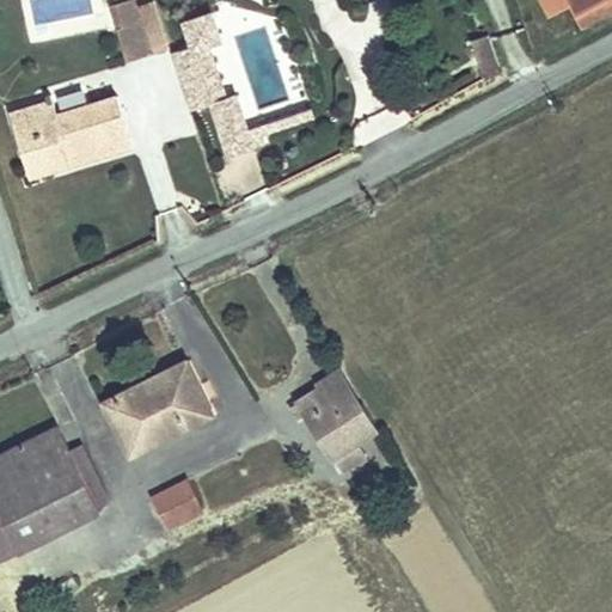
[(611,0),(597,0),(604,13),(611,8),(611,0)]
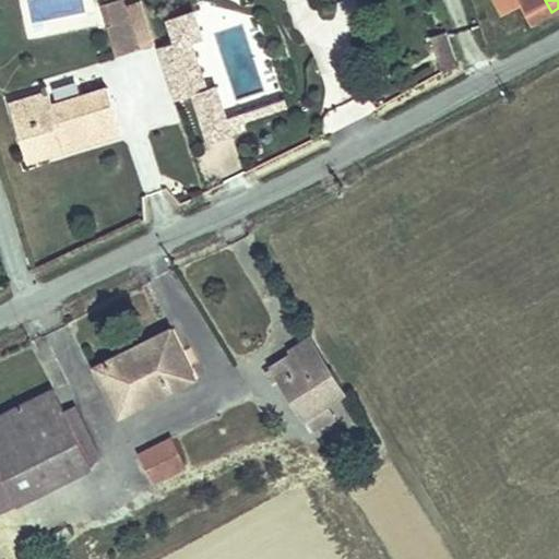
[(125,1),(106,7),(111,25),(107,26),(117,57),(139,49),(130,19),(125,1)]
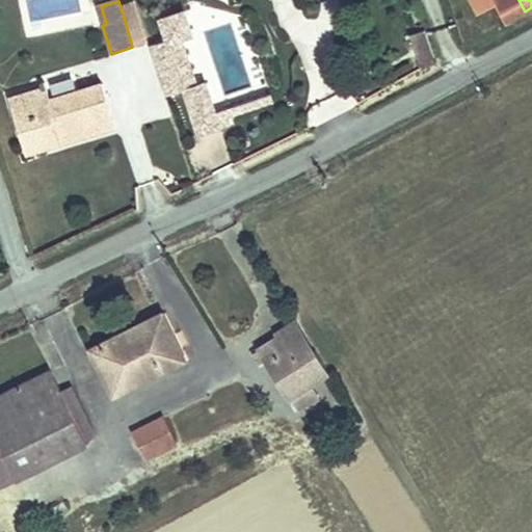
[(97,6),(102,25),(106,24),(101,5),(97,6)]
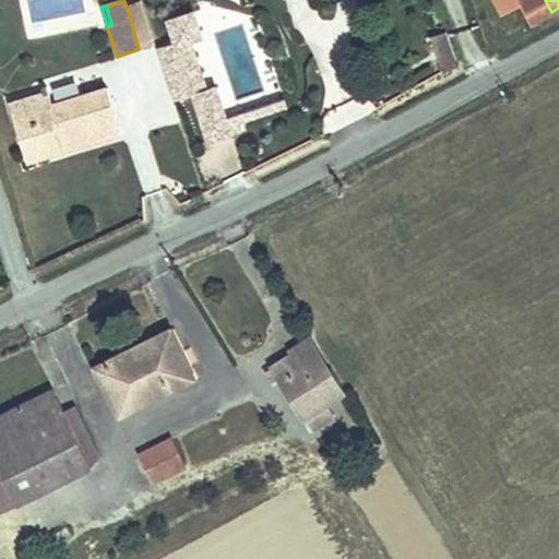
[(193,12),(170,20),(178,42),(178,43),(189,39),(201,35),(193,12)]
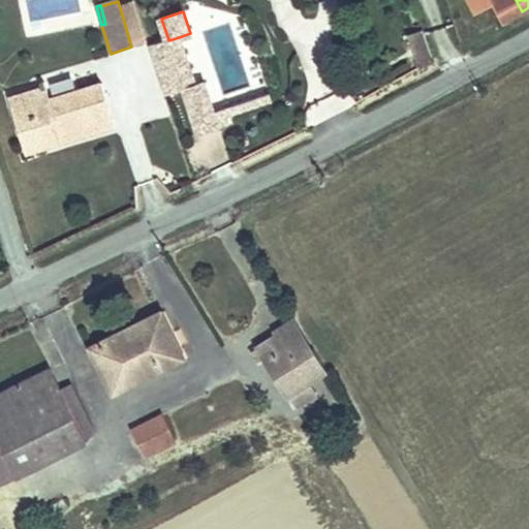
[(137,13),(123,18),(131,47),(147,42),(137,13)]
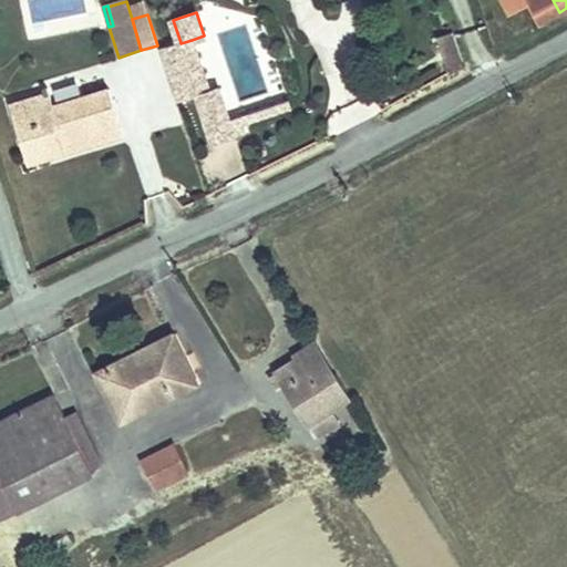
[(450,32),(429,41),(442,75),(463,68),(450,32)]
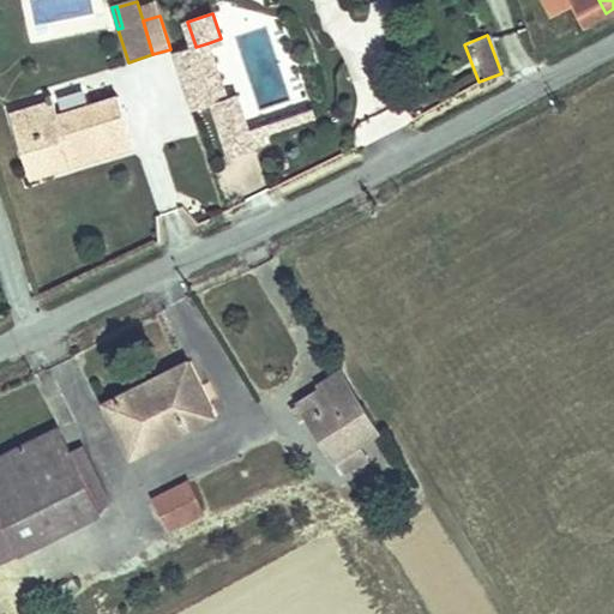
[(196,46),(185,49),(204,106),(227,97),(208,43),(196,47),(196,46)]
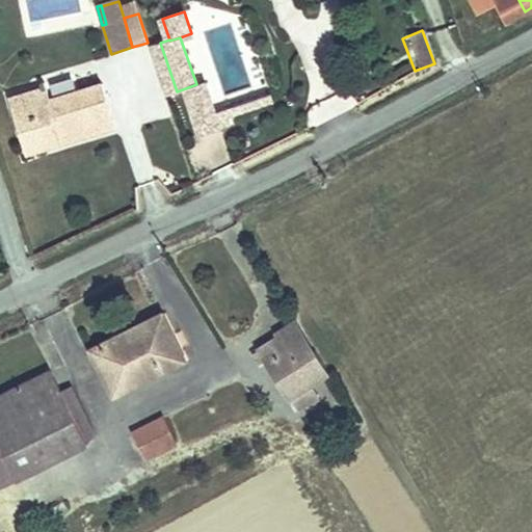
[(160,43),(150,47),(165,97),(176,94),(189,136),(220,126),(217,118),(215,112),(206,115),(196,84),(177,91),(160,43)]
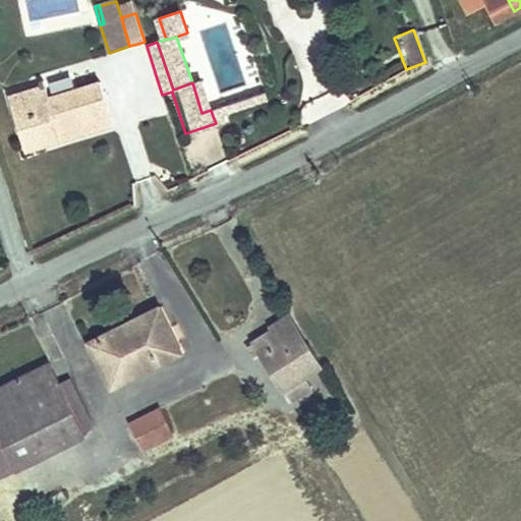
[(117,125),(133,182),(180,169),(166,120),(167,119),(154,73),(104,88),(115,126),(117,125)]
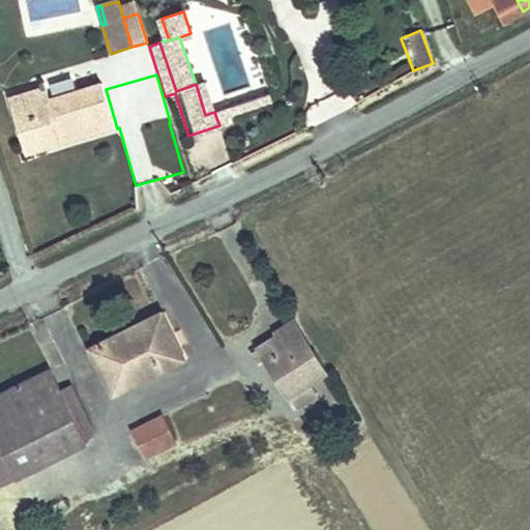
[(42,89),(9,99),(23,143),(49,135),(48,131),(55,129),(59,143),(115,125),(102,84),(50,99),(47,88),(42,89)]
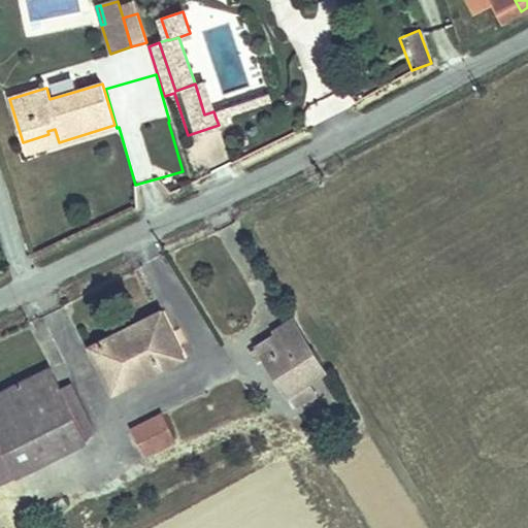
[(213,111),(216,118),(261,102),(259,96),(213,111)]
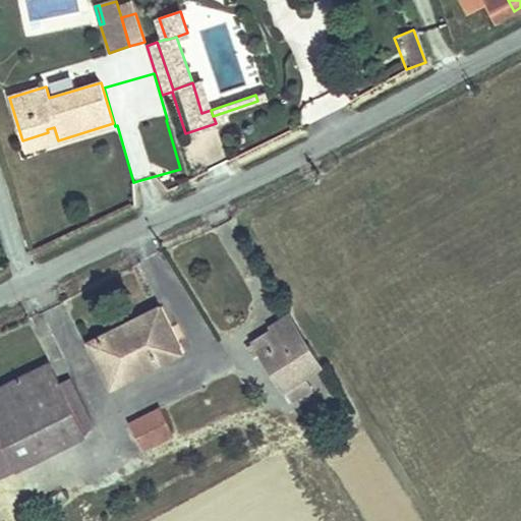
[(48,132),(22,140),(25,150),(58,140),(54,127),(47,129),(48,132)]
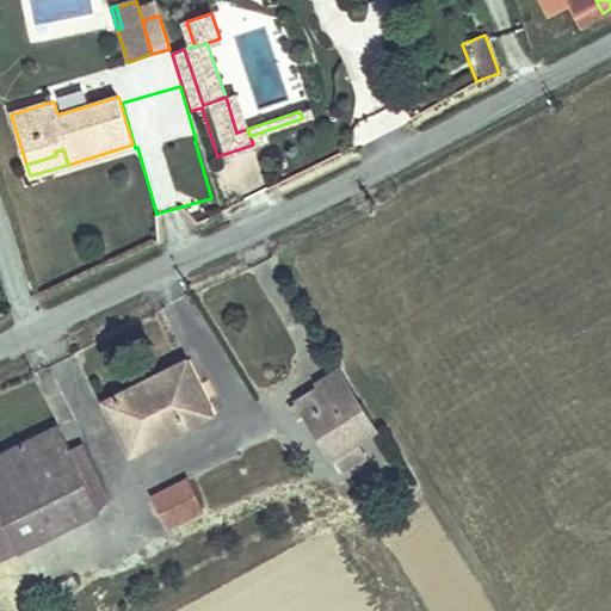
[(218,413),(189,353),(100,397),(131,462),(218,413)]
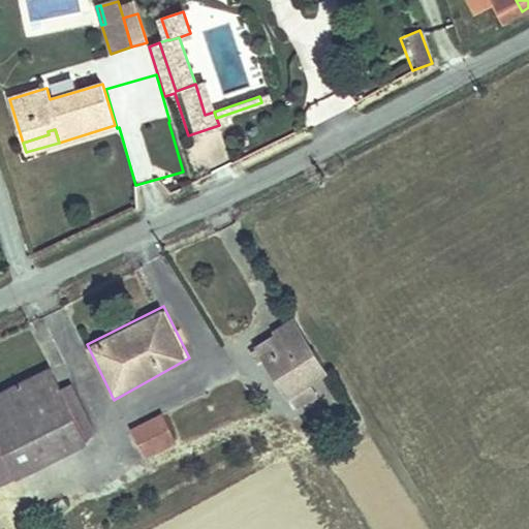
[(291,398),(328,375),(296,323),(278,334),(281,340),(262,351),(291,398)]
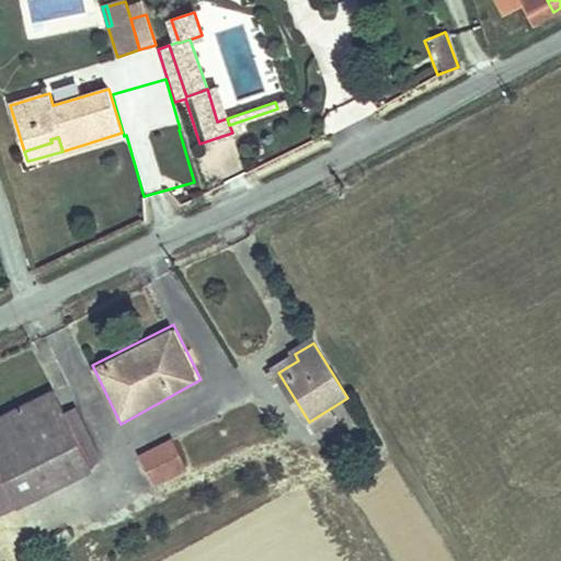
[(56,387),(0,411),(0,510),(92,468),(56,387)]
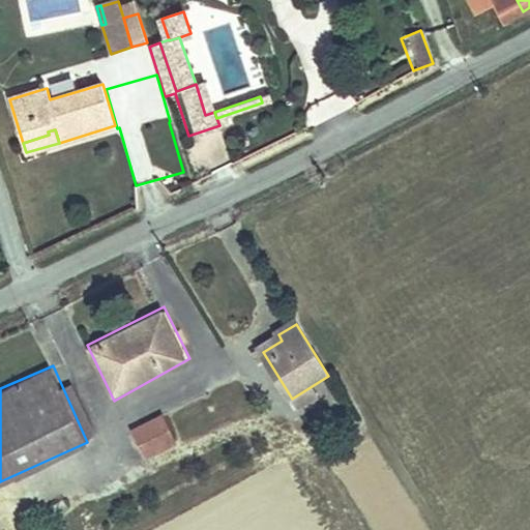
[(179,444),(164,412),(129,429),(145,461),(179,444)]
